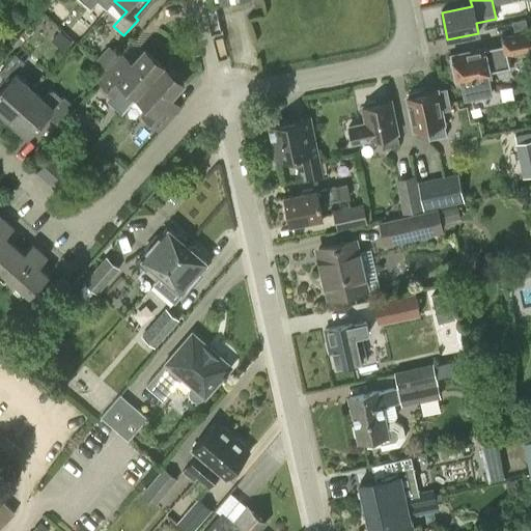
[(529,31),(527,20),(513,23),(515,33),(529,31)]
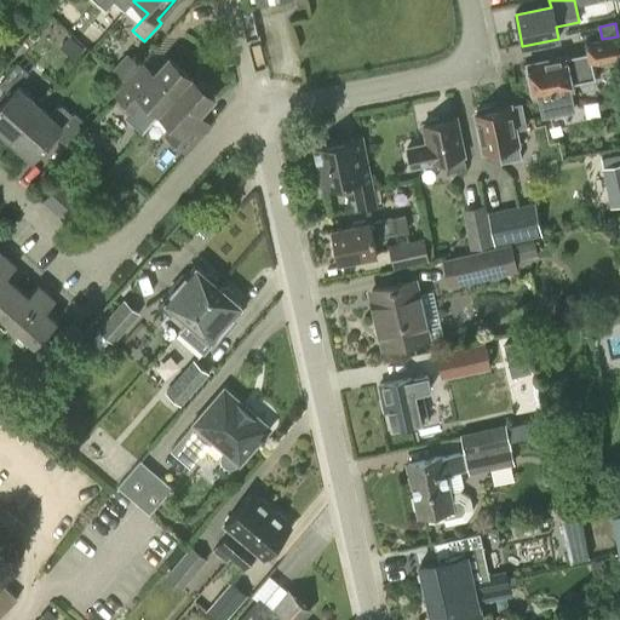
[(619,36),(612,39),(587,44),(590,58),(591,58),(592,65),(619,59),(619,36)]
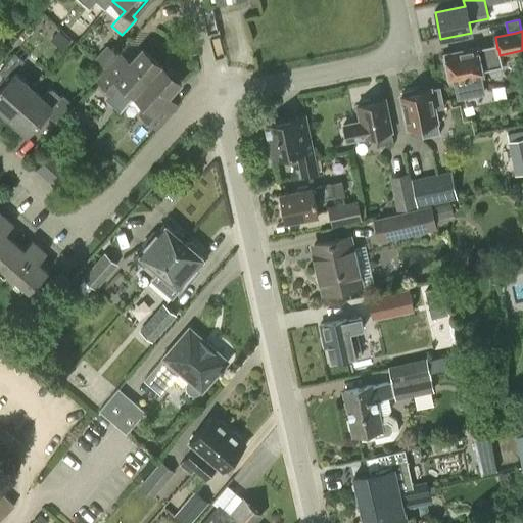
[(78,32),(73,32),(69,36),(76,42),(82,35),(78,32)]
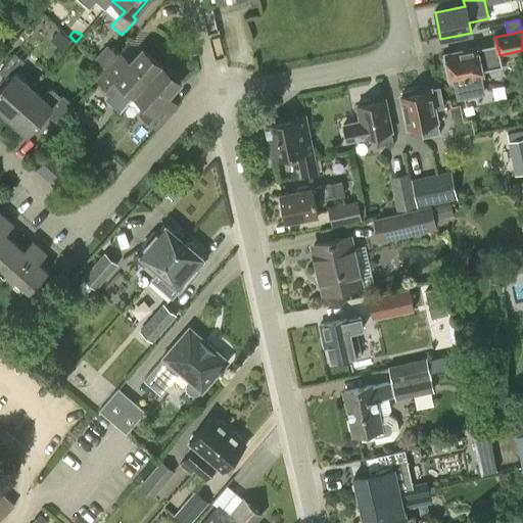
[(119,54),(107,45),(95,58),(106,68),(119,54)]
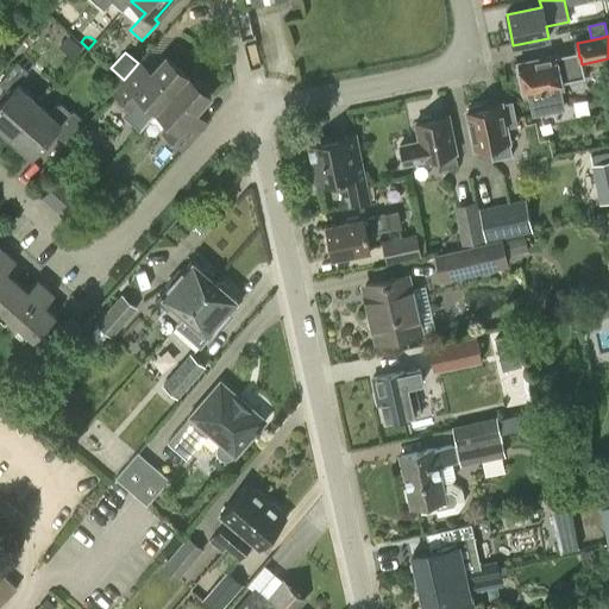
[(581,57),(579,57),(569,60),(567,55),(556,57),(556,56),(518,64),(521,80),(519,82),(520,90),(523,92),(525,96),(529,95),(534,115),(564,110),(559,89),(563,89),(562,83),(585,77),(582,64),(581,57)]
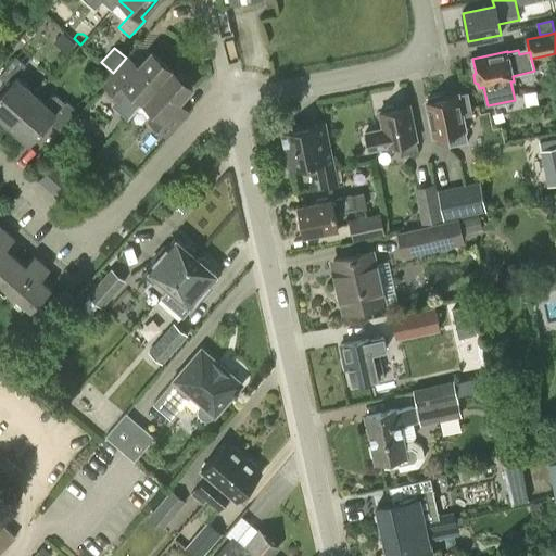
[(129,118),(142,103),(172,70),(151,52),(130,76),(121,67),(103,87),(118,100),(114,105),(129,118)]
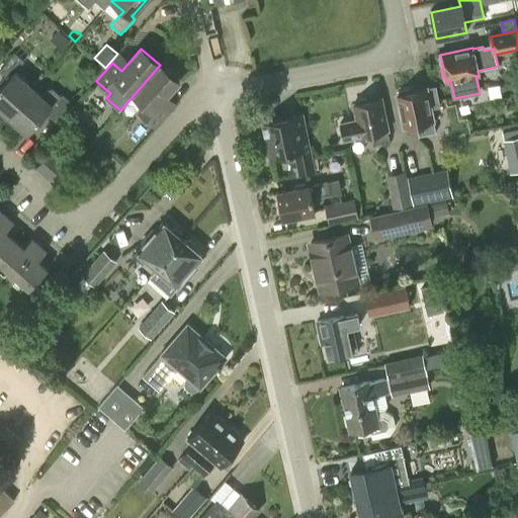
[(0,71),(9,79),(0,88),(0,108),(9,117),(33,90),(14,73),(24,62),(15,53),(0,69),(0,71)]
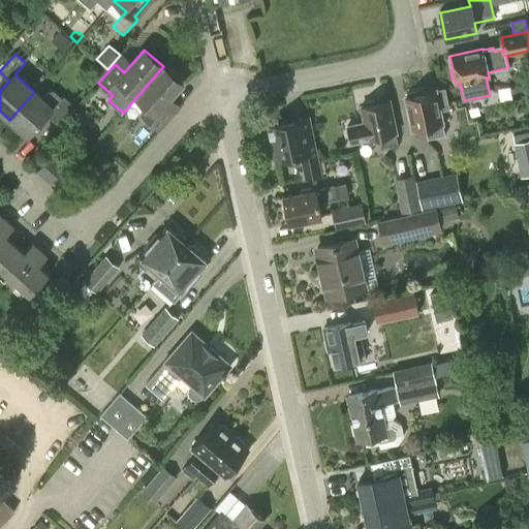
[(183,84),(163,66),(135,98),(147,107),(141,116),(158,131),(169,118),(160,110),(183,84)]
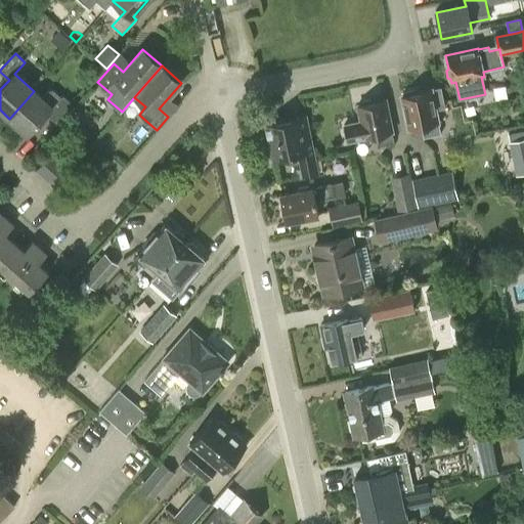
[(443,110),(439,88),(400,96),(407,129),(421,126),(423,138),(439,134),(437,123),(439,122),(437,111),(443,110)]
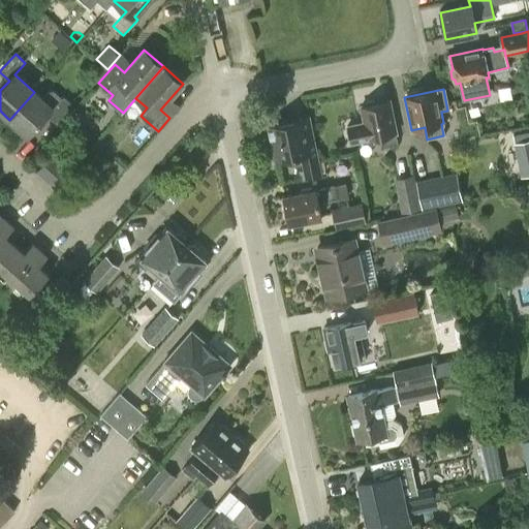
[(43,99),(34,92),(9,120),(28,136),(47,116),(56,124),(72,105),(65,99),(61,99),(54,93),(50,93),(43,99)]
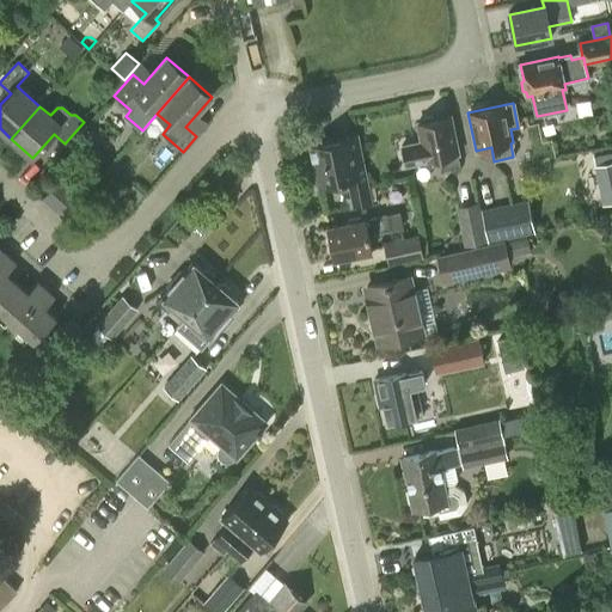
[(442,169),(460,165),(458,153),(451,116),(417,123),(422,142),(402,146),(405,165),(440,158),(442,169)]
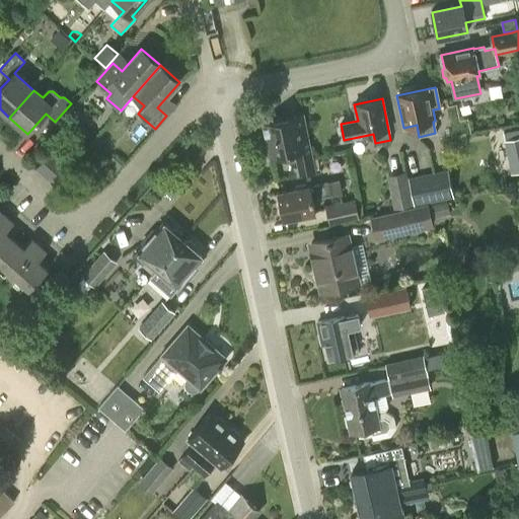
[(271,157),(295,152),(300,175),(314,172),(302,116),(264,124),(271,157)]
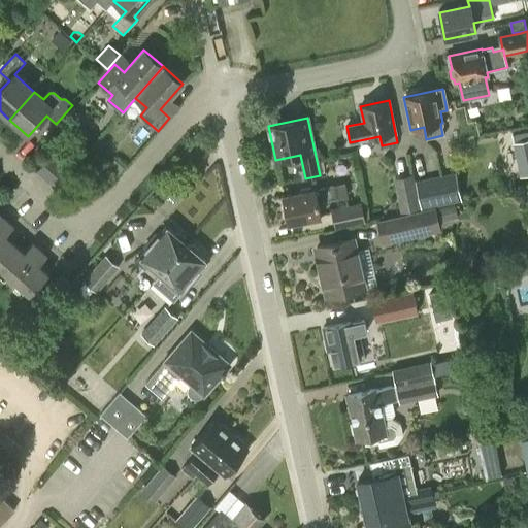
[(527,138),(514,142),(520,175),(527,173),(527,138)]
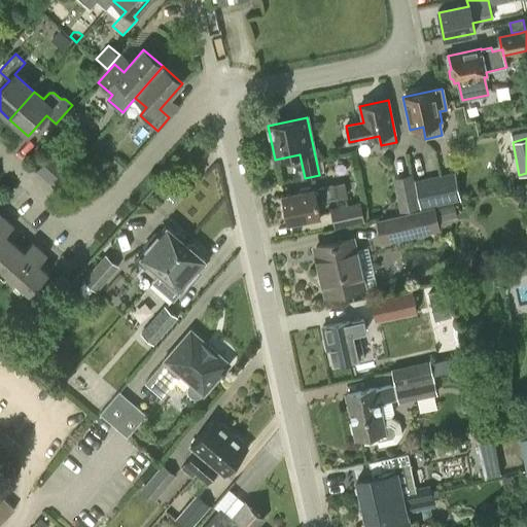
[(414,180),(417,194),(420,209),(460,201),(454,172),(414,180)]
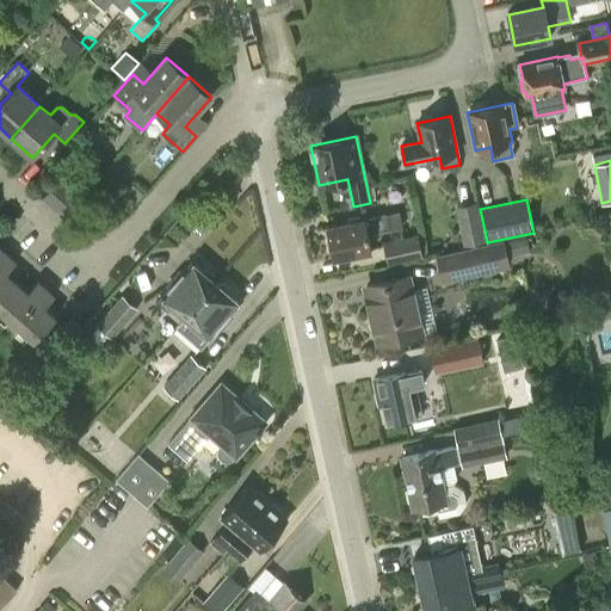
[(384,230),(381,216),(328,227),(334,259),(371,252),(366,234),(384,230)]
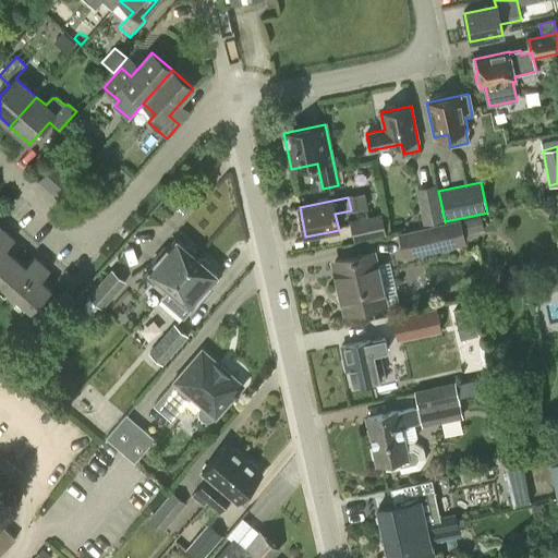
[(425,226),(445,221),(441,205),(422,208),(425,226)]
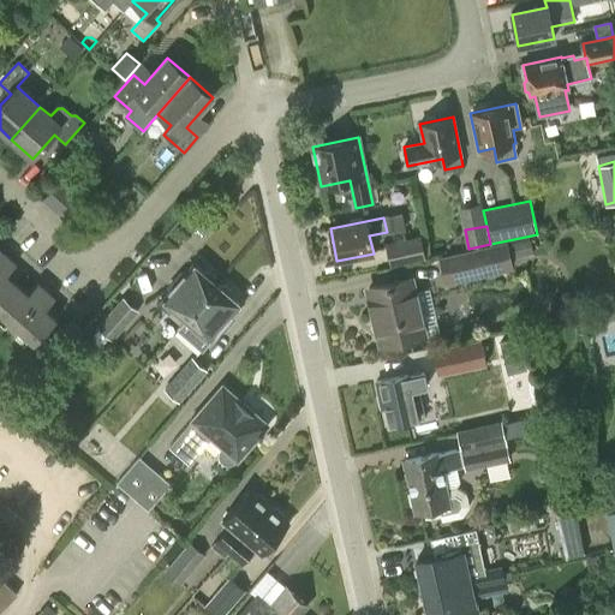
[(384,243),(390,267),(425,260),(421,236),(384,243)]
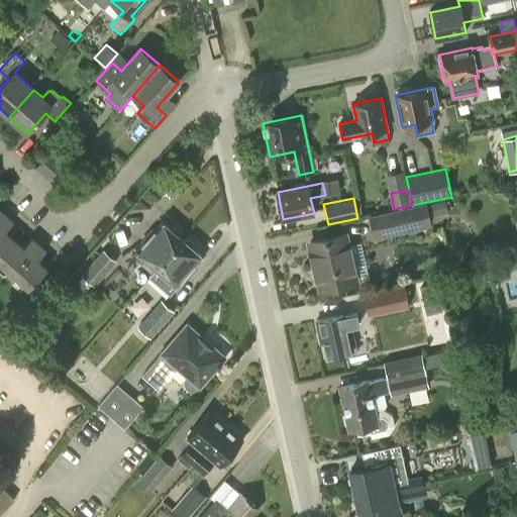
[(448,214),(445,200),(425,205),(410,209),(409,208),(370,216),(374,238),(431,226),(429,218),(448,214)]
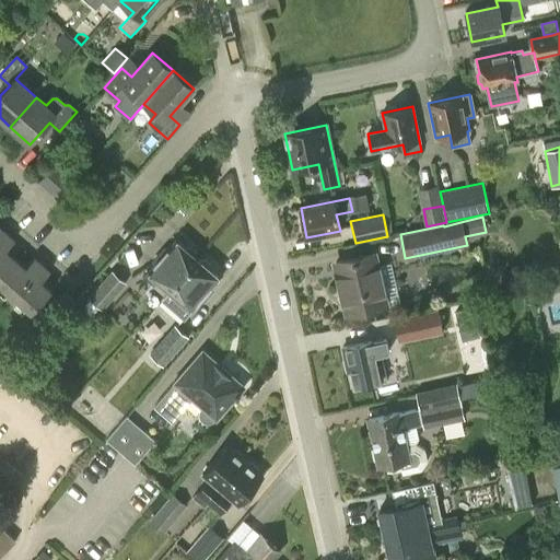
[(8,234),(0,242),(0,276),(15,259),(7,251),(15,241),(8,234)]
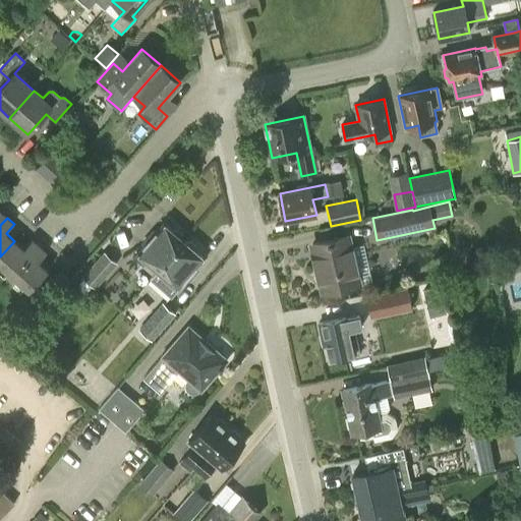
[(147,258),(159,269),(185,239),(183,233),(178,229),(173,229),(165,222),(136,254),(145,262),(147,258)]
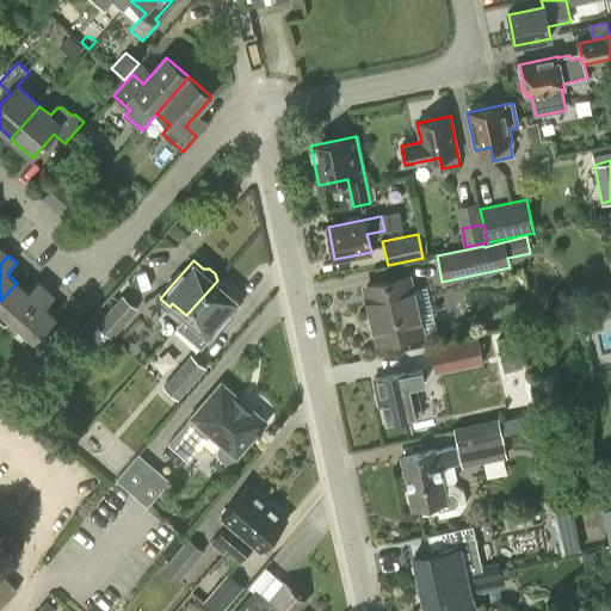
[(420,333),(408,278),(368,288),(380,343),(420,333)]
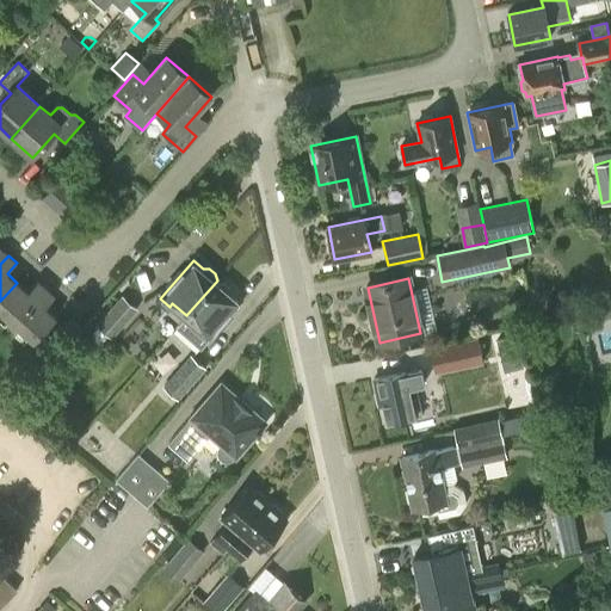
[(218,283),(217,281),(186,315),(176,328),(199,349),(240,301),(230,292),(230,287),(224,282),(218,283)]
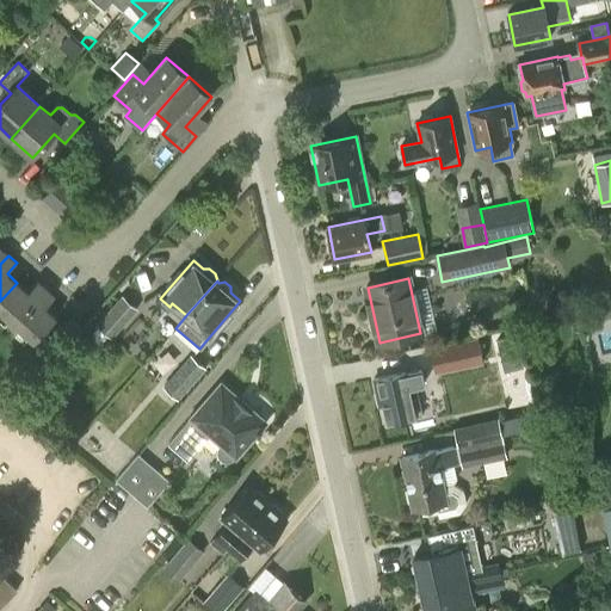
[(17,283),(0,301),(0,320),(11,329),(47,290),(38,283),(29,292),(17,283)]
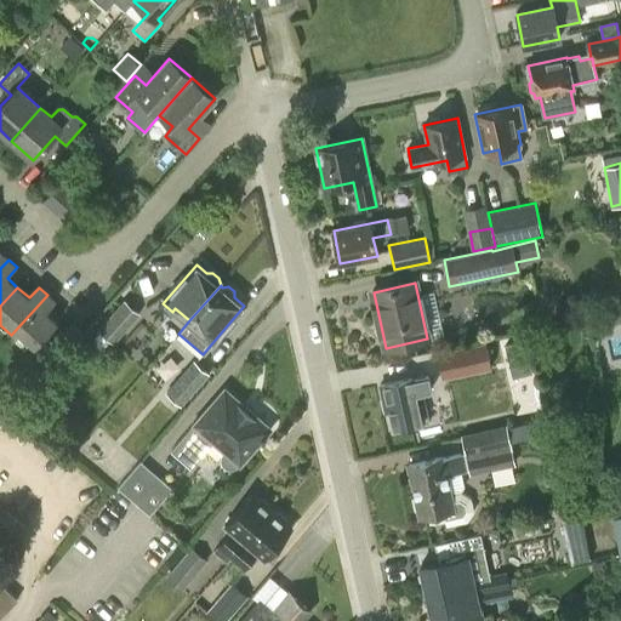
[(55,302),(47,295),(11,335),(32,353),(6,382),(16,391),(64,336),(55,328),(58,324),(45,312),(55,302)]
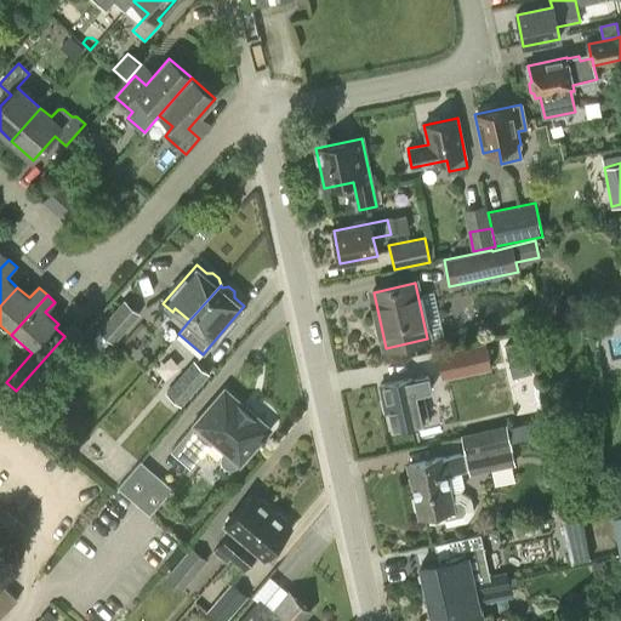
[(125,301),(100,330),(114,343),(141,314),(125,301)]
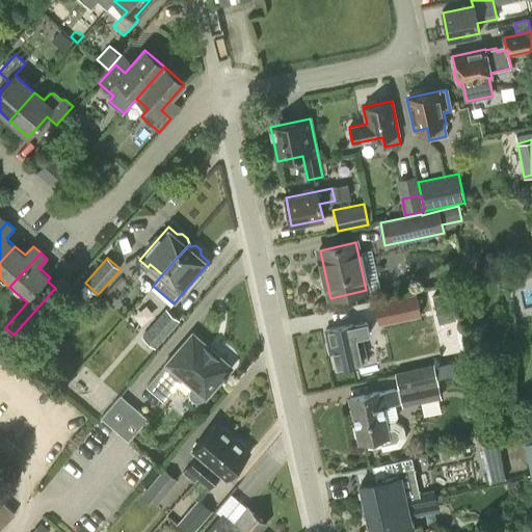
[(379,323),(420,315),(416,295),(375,303),(379,323)]
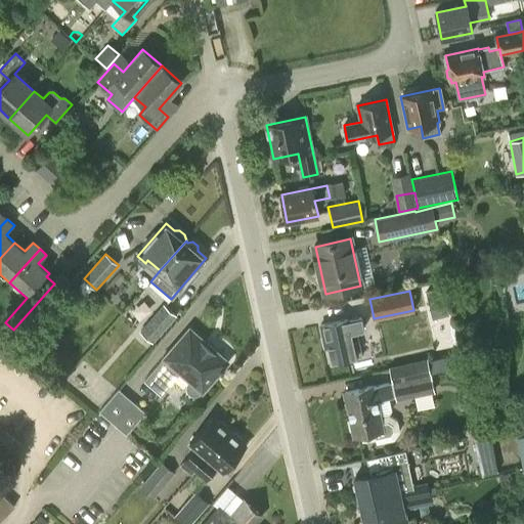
[(140,333),(153,343),(177,315),(164,304),(140,333)]
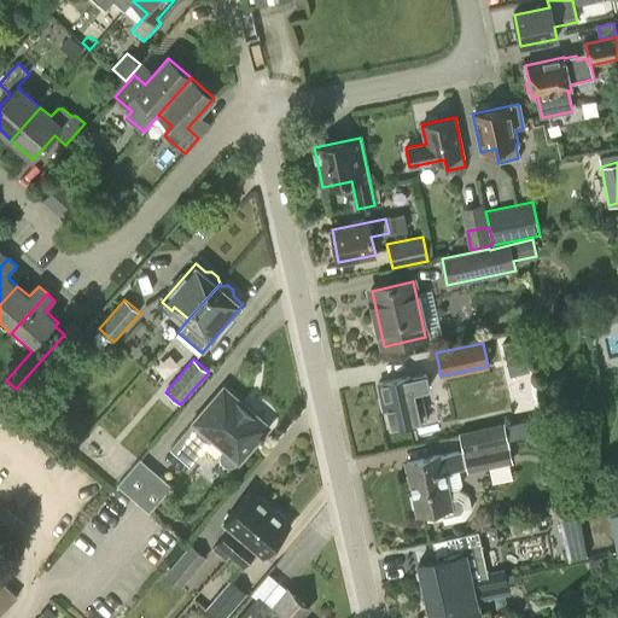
[(392,429),(427,420),(420,390),(430,389),(426,374),(379,384),(383,401),(386,401),(392,429)]
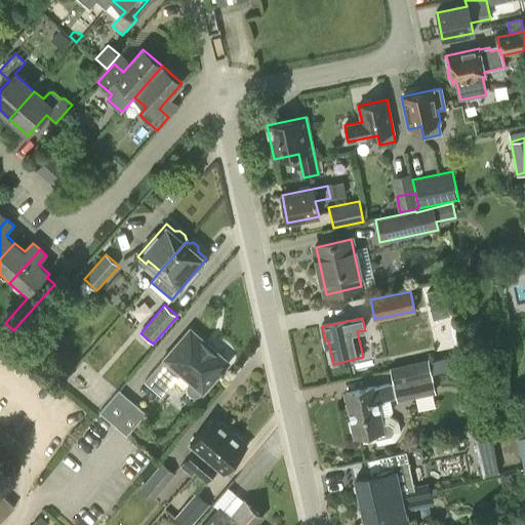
[(180,374),(202,393),(228,363),(189,330),(144,382),(160,397),(180,374)]
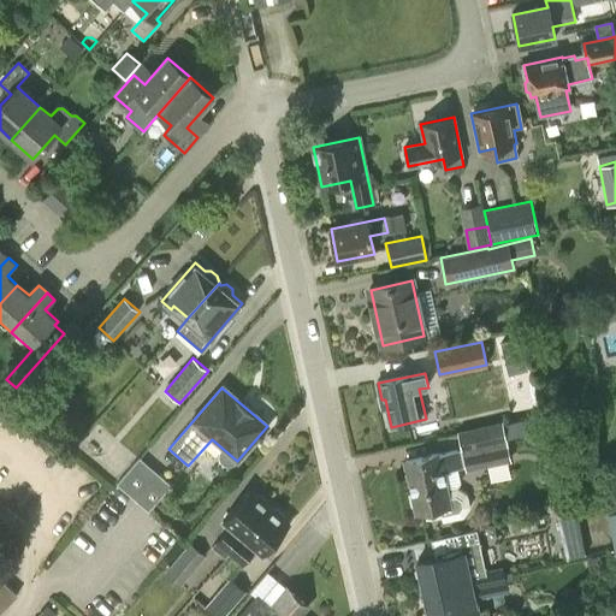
[(457,432),(462,450),(456,451),(456,450),(406,461),(416,513),(439,508),(443,522),(462,517),(469,508),(467,496),(456,490),(446,492),(442,471),(473,465),(474,468),(509,461),(505,442),(507,442),(503,422),(457,432)]
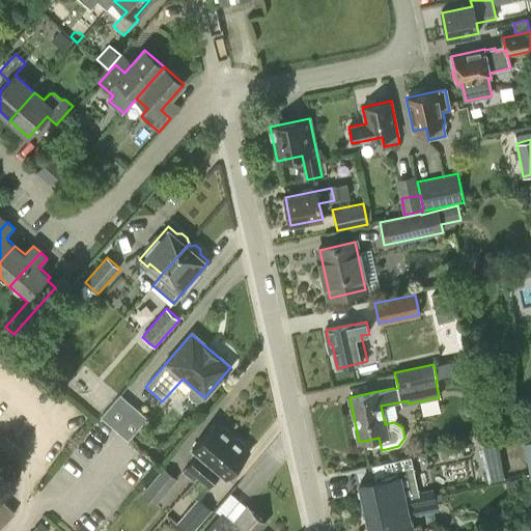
[(395,376),(343,384),(344,392),(396,385),(395,376)]
